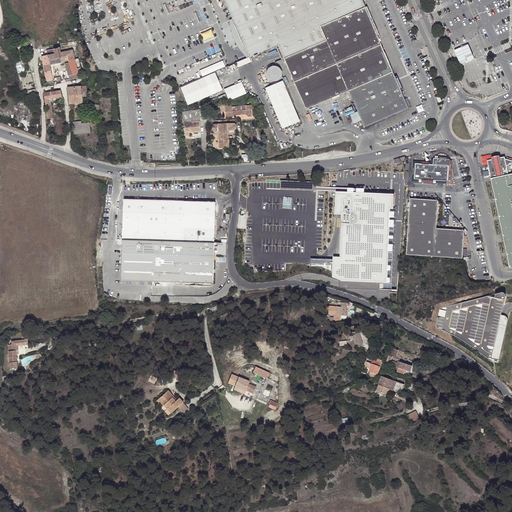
[(323,24),(361,5),(360,2),(359,0),(222,0),(235,26),(245,51),(248,57),(251,55),(252,56),(257,54),(257,52),(274,45),(279,58),(328,36),(323,24)]
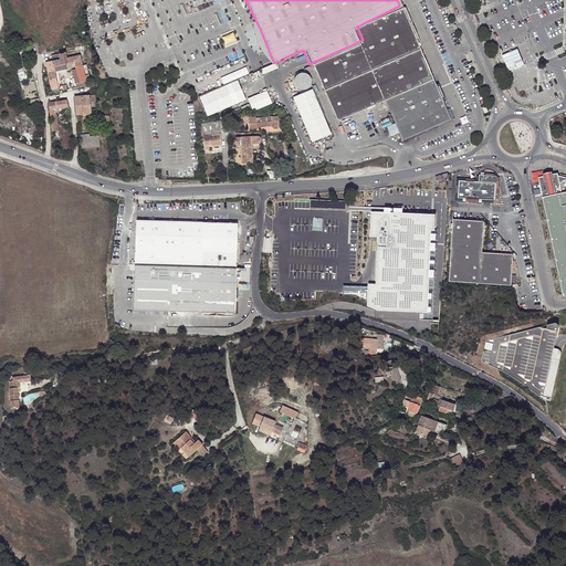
[(565,0),(542,0),(545,17),(559,42),(565,59),(565,0)]
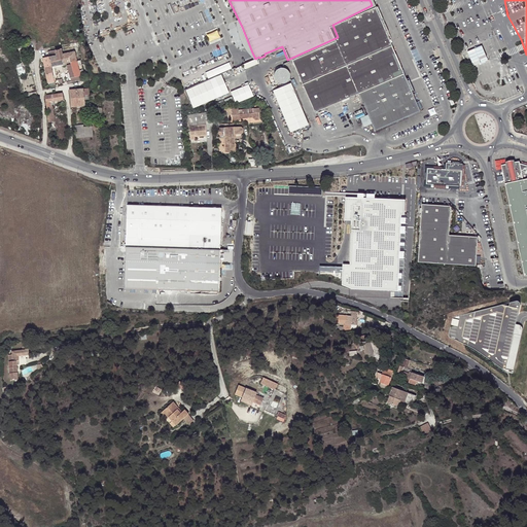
[(374,134),(420,114),(372,5),(332,25),(338,37),(287,60),(312,114),(356,96),(366,117),(371,126),(374,134)]
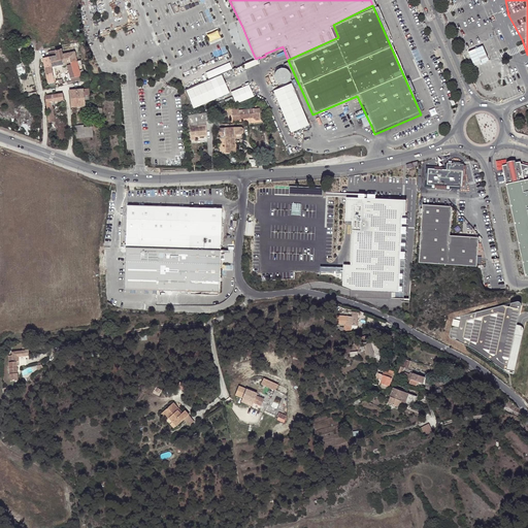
[(253,53),(242,27),(238,29),(239,35),(241,42),(245,50),(250,55),(253,53)]
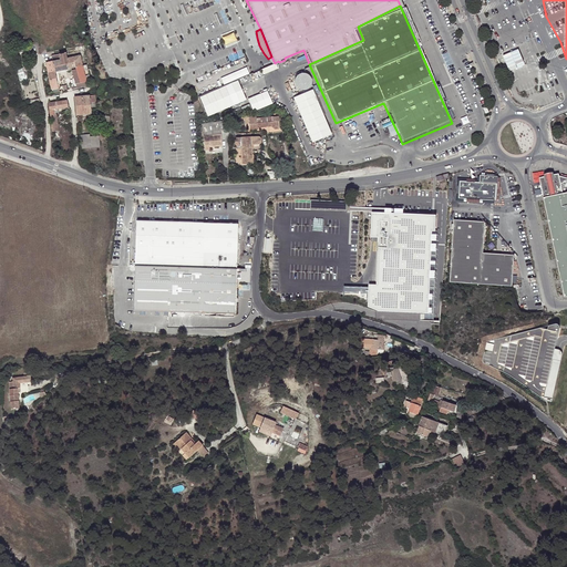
[(80,55),(66,59),(65,59),(68,69),(74,68),(74,64),(81,63),(80,58),(80,55)]
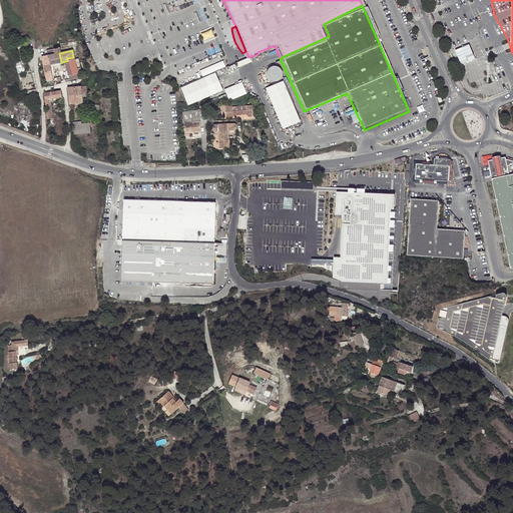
[(54,54),(51,55),(53,64),(61,62),(59,53),(54,54)]
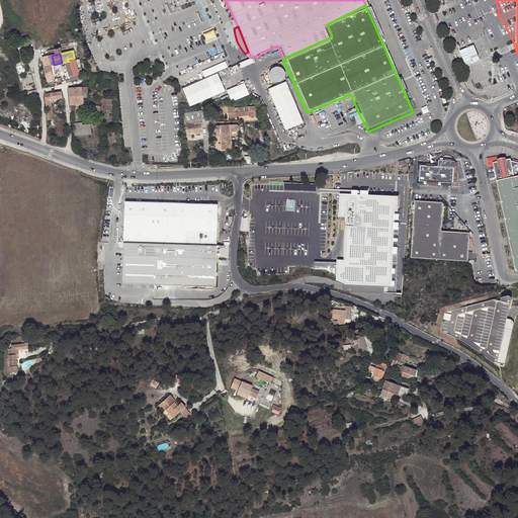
[(70,67),(71,70),(77,69),(76,65),(79,64),(78,60),(75,60),(68,62),(69,64),(70,67)]
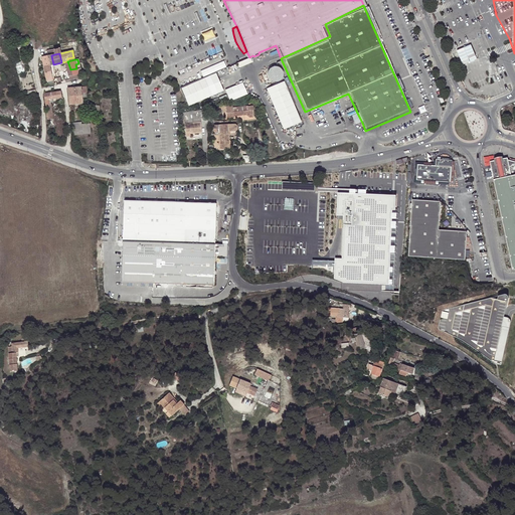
[(65,67),(67,75),(69,79),(73,79),(78,78),(77,75),(72,76),(70,69),(69,66),(65,67)]
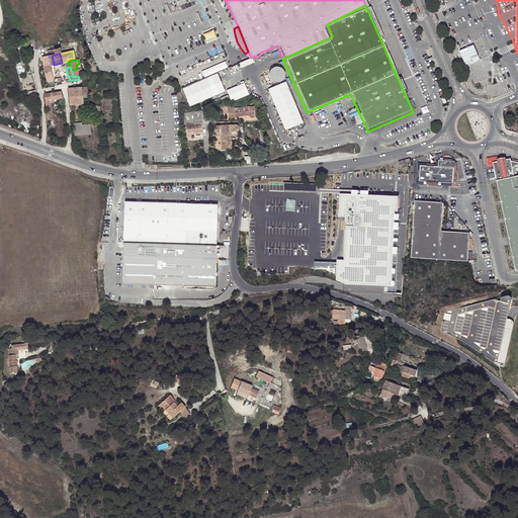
[(269,73),(269,75),(269,76),(269,77),(270,79),(271,80),(272,81),(273,82),(274,83),(275,83),(277,83),(278,83),(280,83),(281,82),(282,81),(283,80),(284,79),(284,77),(285,76),(285,74),(284,73),(284,71),(283,70),(282,69),(280,68),(279,68),(277,67),(276,67),(274,68),(273,68),(272,69),(271,70),(270,72),(269,73)]
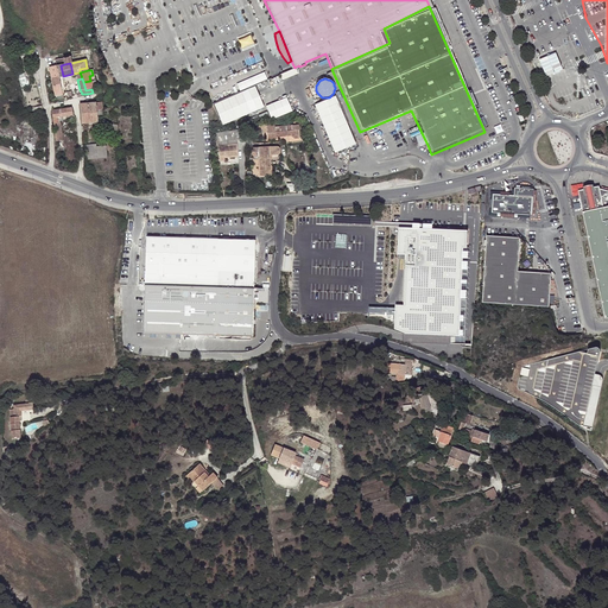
[(90,81),(83,82),(86,90),(92,89),(93,93),(97,92),(96,87),(95,80),(90,81)]
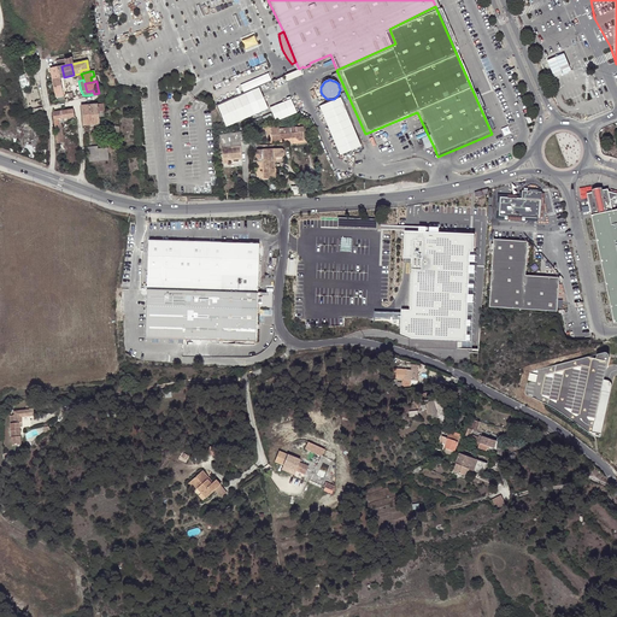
[(228,125),(272,109),(264,87),(219,104),(228,125)]
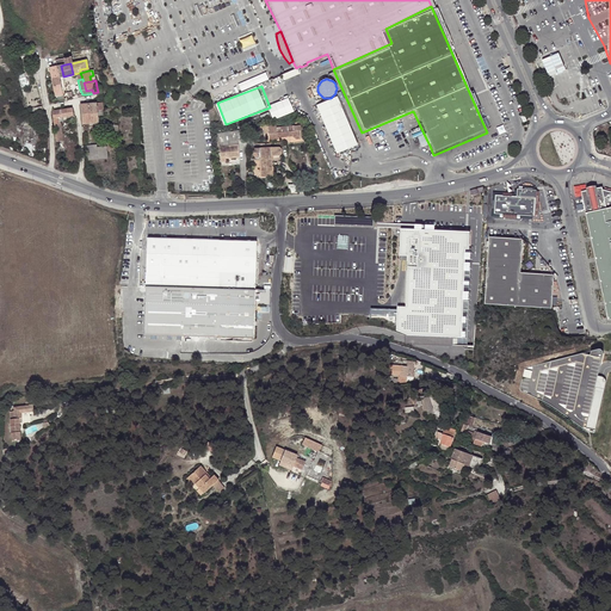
[(360,144),(341,96),(320,104),(339,153),(360,144)]
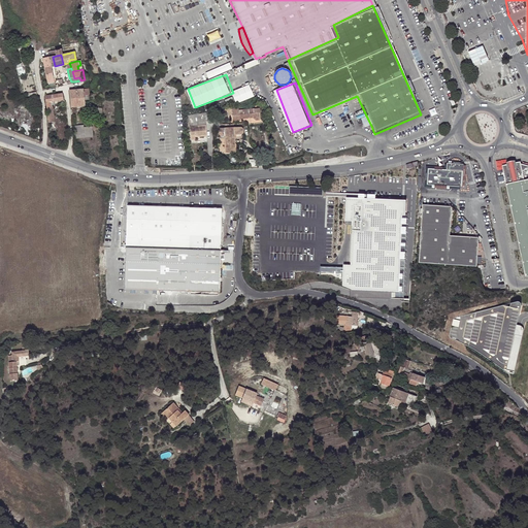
[(253,85),(234,90),(237,102),(257,97),(253,85)]
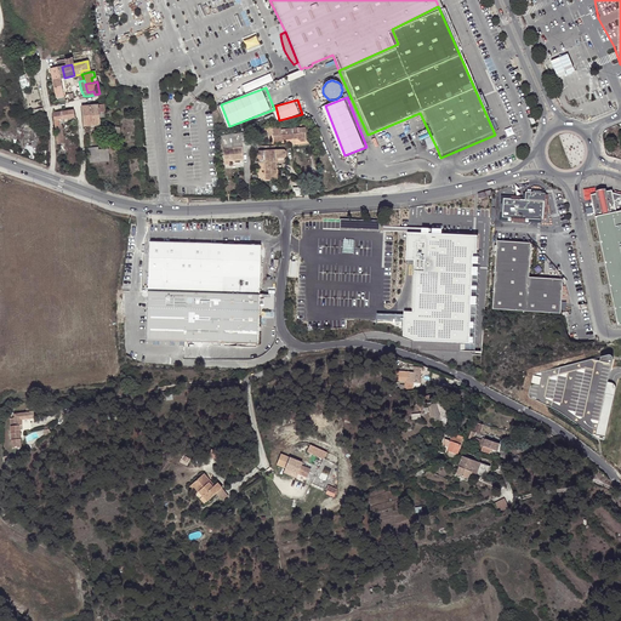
[(102,104),(97,104),(80,107),(83,126),(84,126),(100,125),(98,118),(98,112),(103,110),(102,104)]
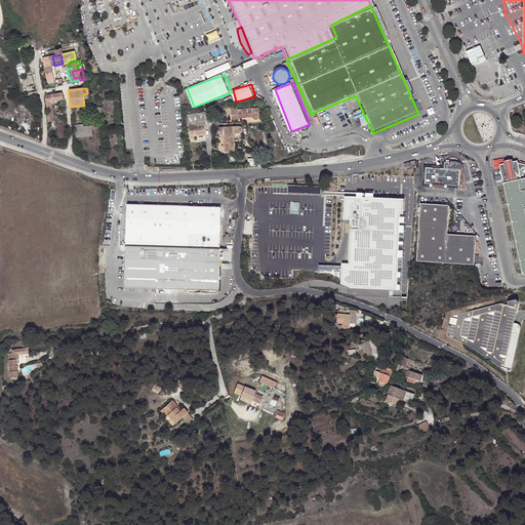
[(46,108),(48,123),(54,122),(52,107),(51,107),(51,106),(53,106),(53,102),(63,101),(62,93),(44,96),(45,99),(46,108)]
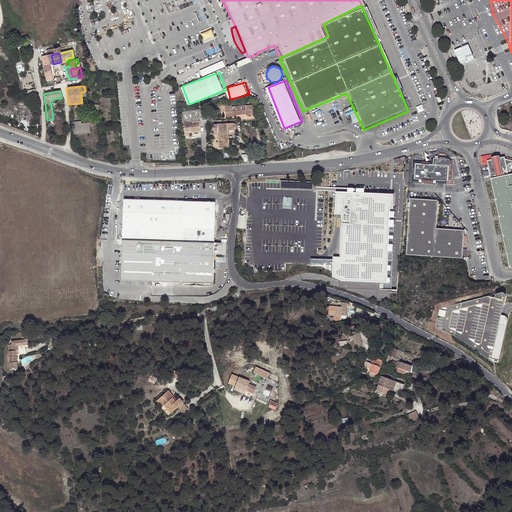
[(228,103),(217,105),(217,112),(222,112),(222,118),(229,117),(228,117),(241,115),(244,118),(249,117),(248,110),(248,105),(228,108),(228,103)]
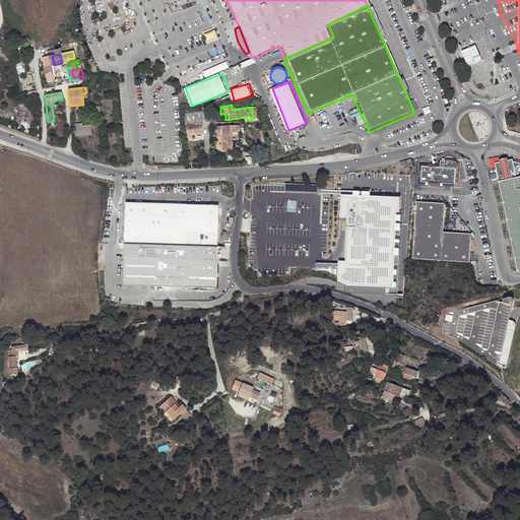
[(187,120),(191,120),(202,119),(209,118),(208,111),(196,112),(186,114),(187,120)]
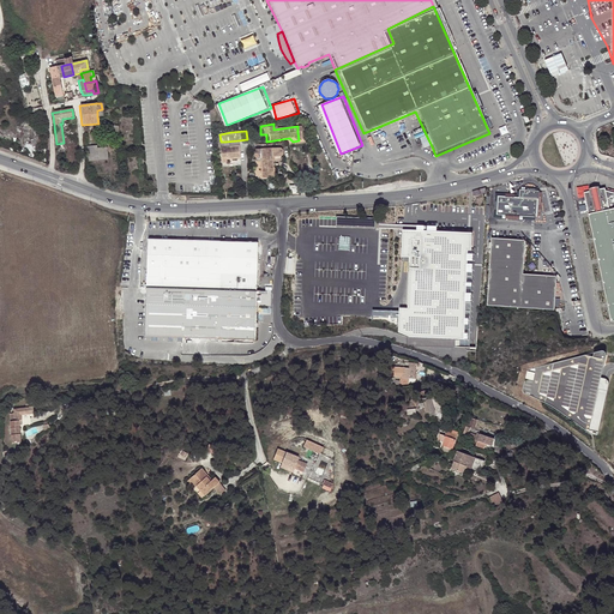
[(427,137),(419,142),(423,150),(432,146),(427,137)]
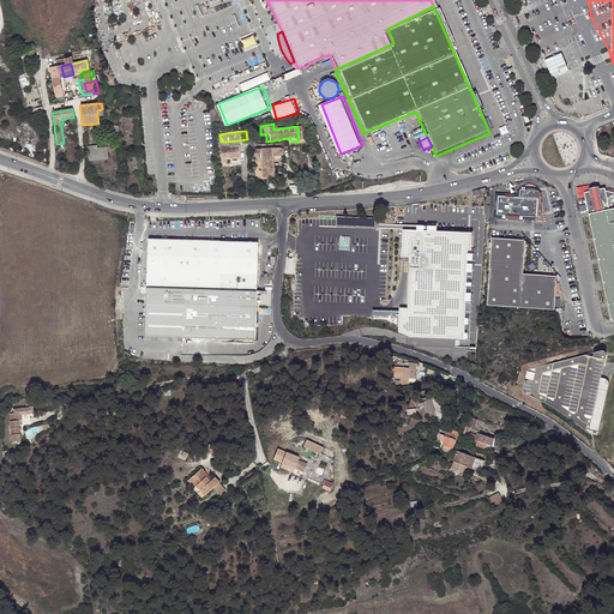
[(96,148),(96,145),(86,146),(88,161),(97,160),(96,148)]
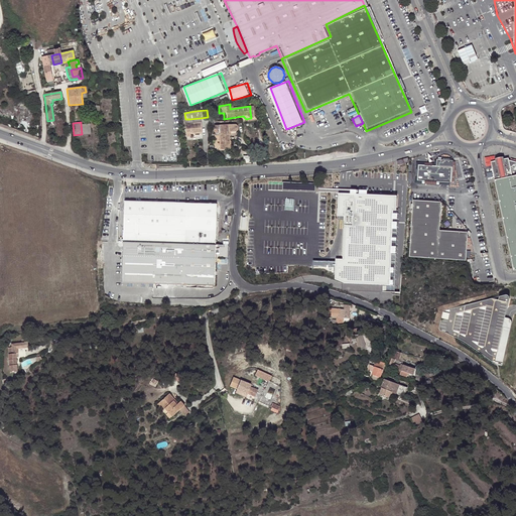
[(190,123),(185,124),(187,133),(191,132),(192,134),(203,133),(202,122),(190,123)]
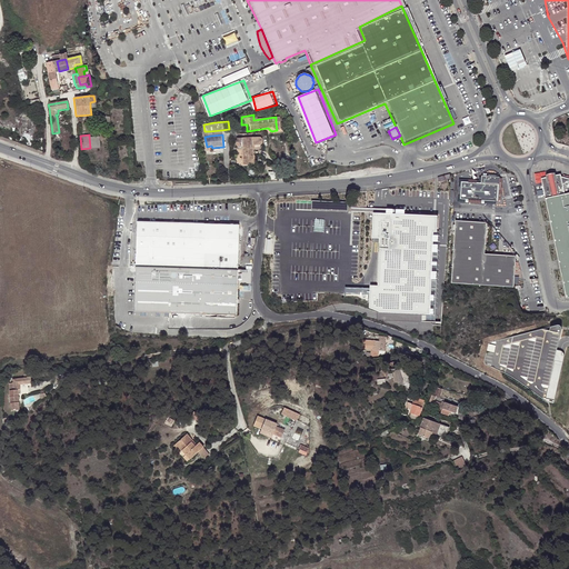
[(99,136),(89,137),(90,148),(100,147),(99,136)]
